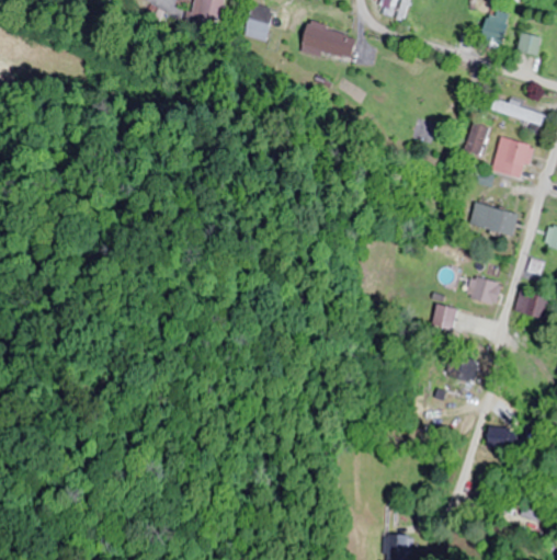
[(193,0),(188,25),(215,31),(222,0),(193,0)]
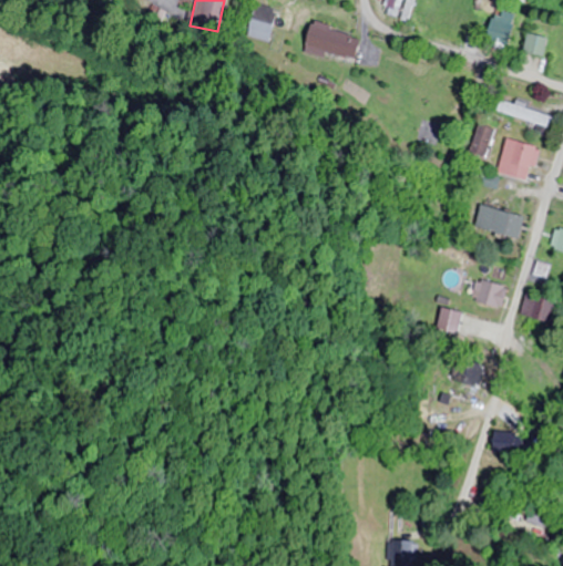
[(384,0),(379,12),(396,18),(401,0),(384,0)]
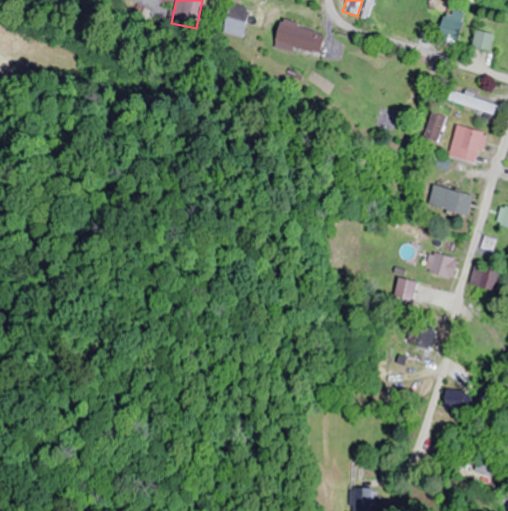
[(219,31),(239,38),(249,8),(229,2),(219,31)]
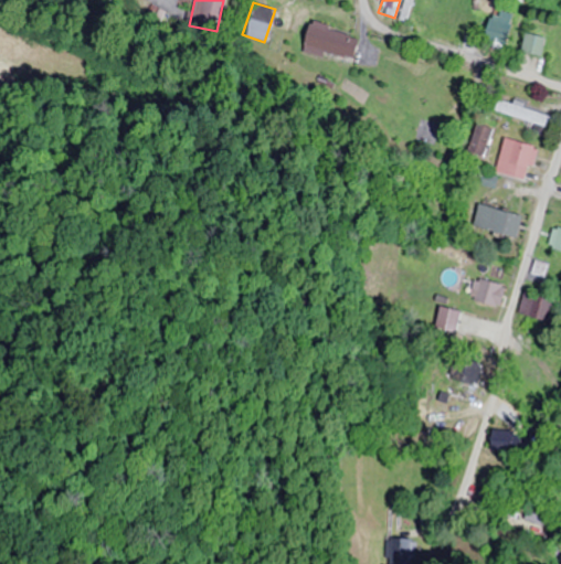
[(501,48),(510,16),(489,10),(480,42),(501,48)]
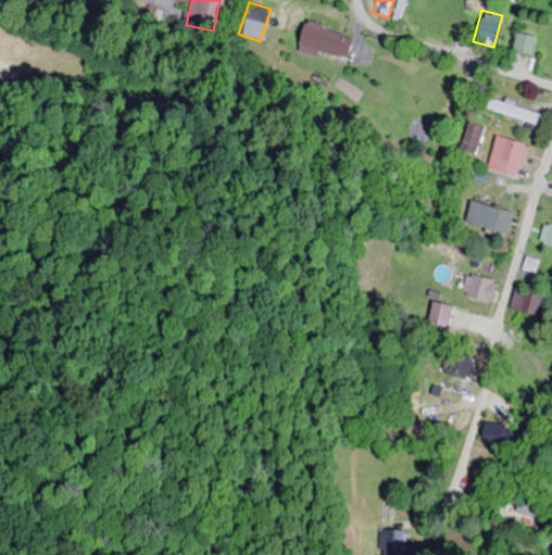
[(296,48),(343,62),(351,35),(304,21),(296,48)]
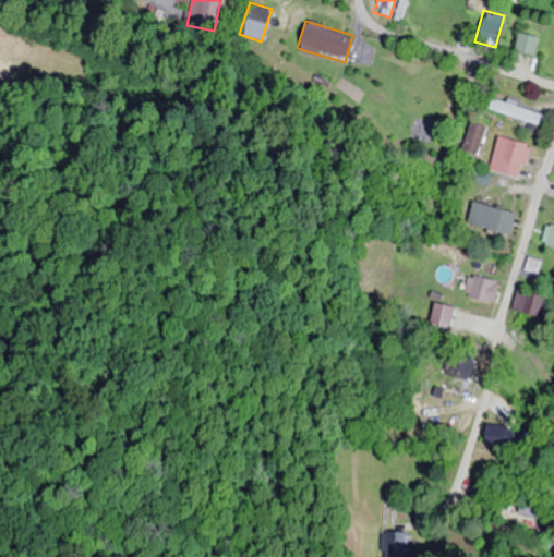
[(513,51),(532,55),(537,36),(516,32),(513,51)]
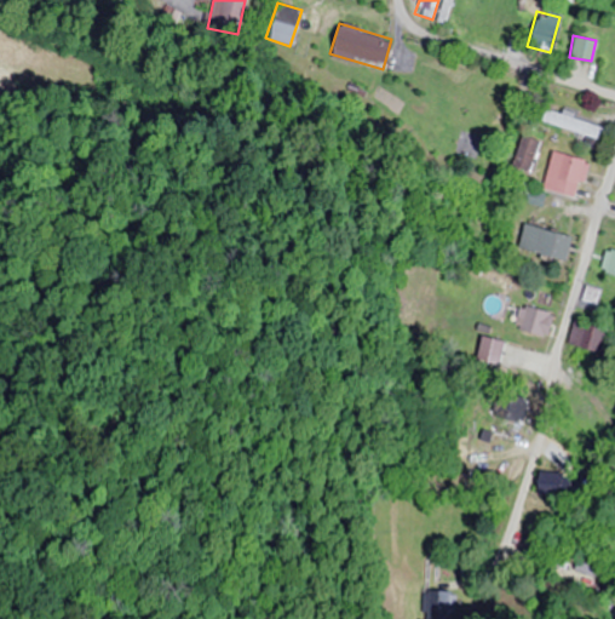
[(539,121),(597,138),(601,126),(542,109),(539,121)]
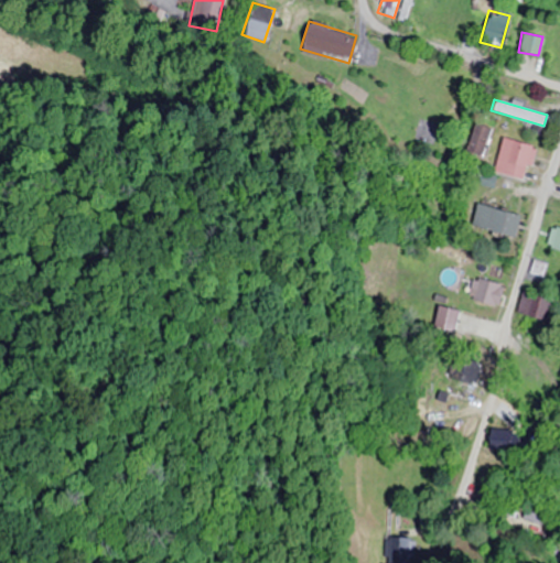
[(462,150),(477,157),(491,129),(475,121),(462,150)]
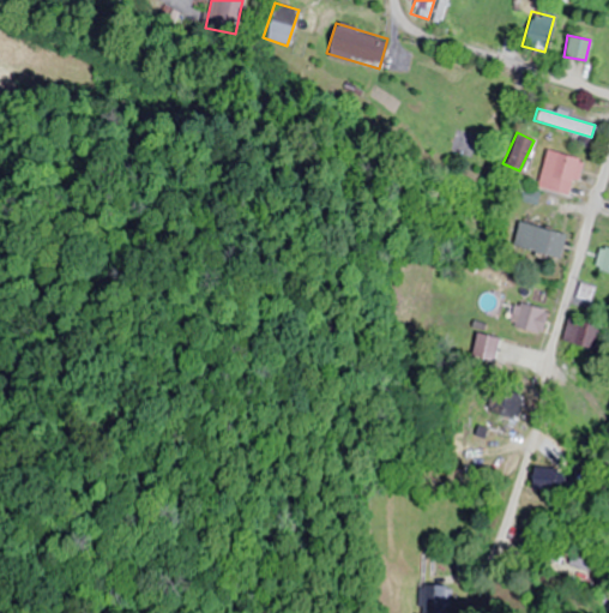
[(568,197),(580,160),(546,148),(534,185),(568,197)]
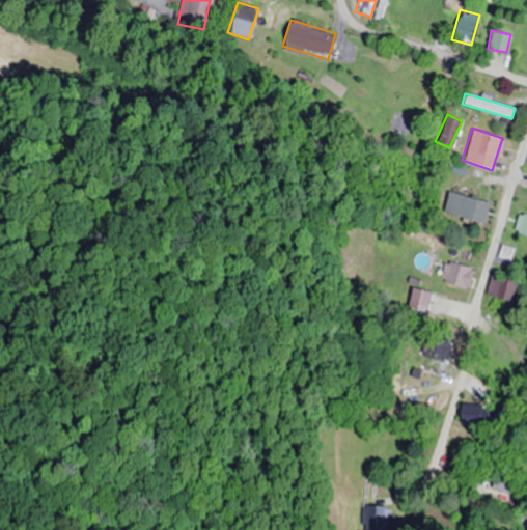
[(441,212),(482,222),(488,201),(446,191),(441,212)]
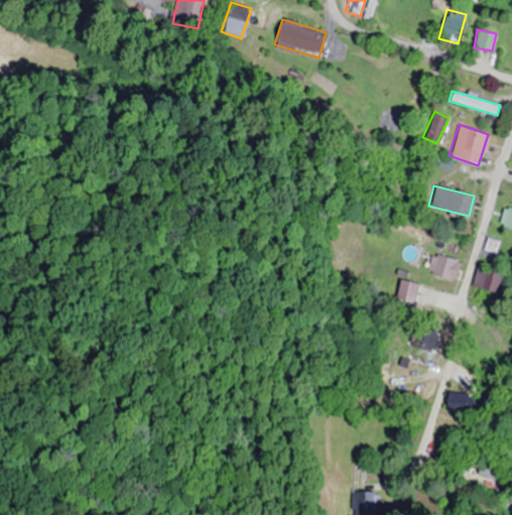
[(511,208),(502,206),(498,225),(511,229),(511,208)]
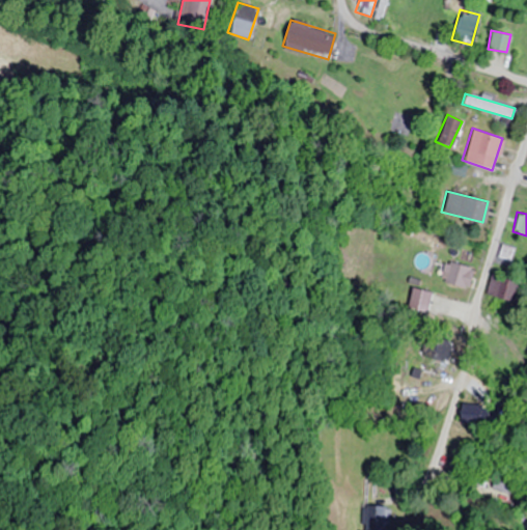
[(471,282),(468,261),(439,266),(442,285),(471,282)]
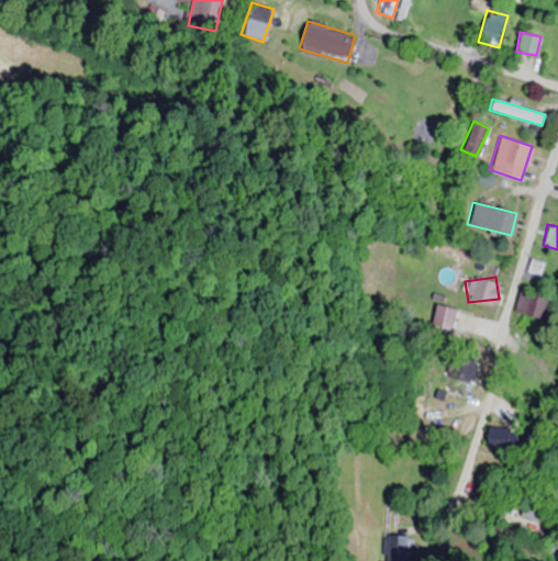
[(543,321),(549,296),(519,288),(511,312),(543,321)]
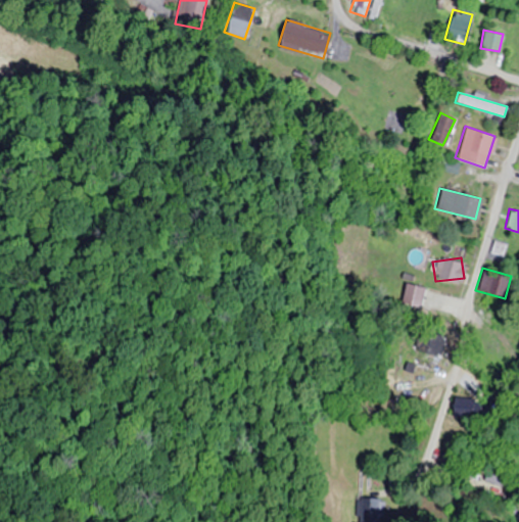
[(492,412),(452,407),(451,416),(491,420),(492,412)]
